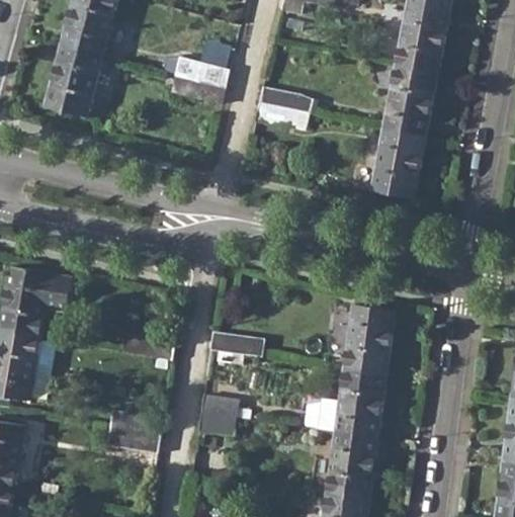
[(71,0),(61,42),(101,53),(114,0),(71,0)]
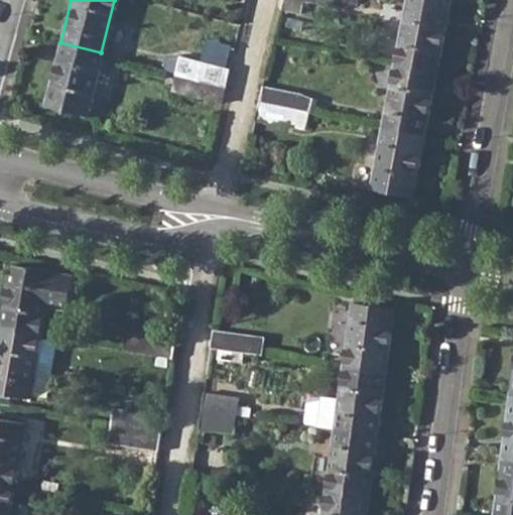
[(405,0),(404,3),(447,10),(450,0),(405,0)]
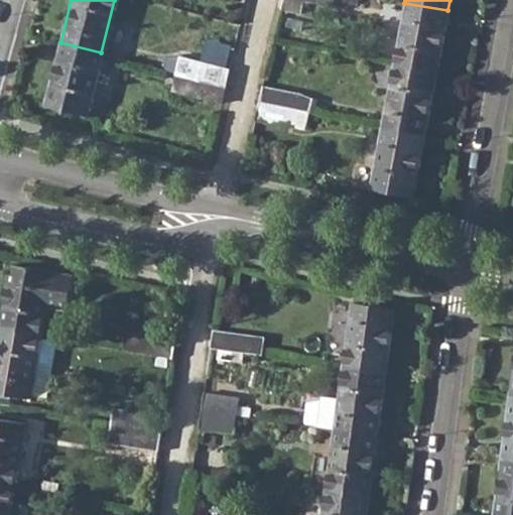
[(393,65),(436,74),(447,10),(404,3),(393,65)]
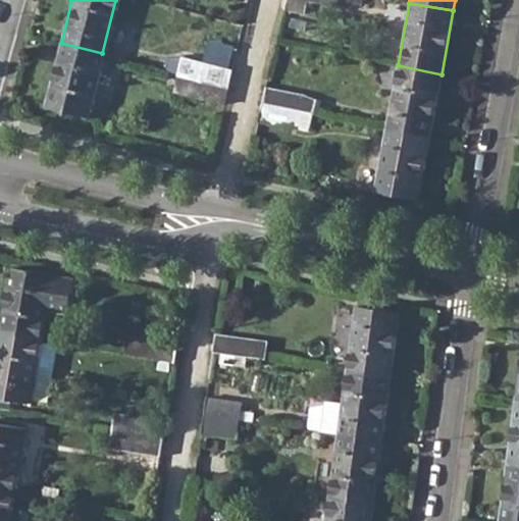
[(44,104),(86,115),(102,53),(61,43),(44,104)]
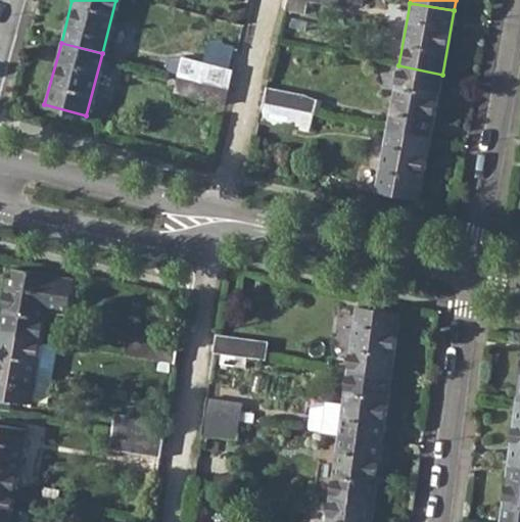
[(178,74),(228,87),(232,68),(182,56),(178,74)]
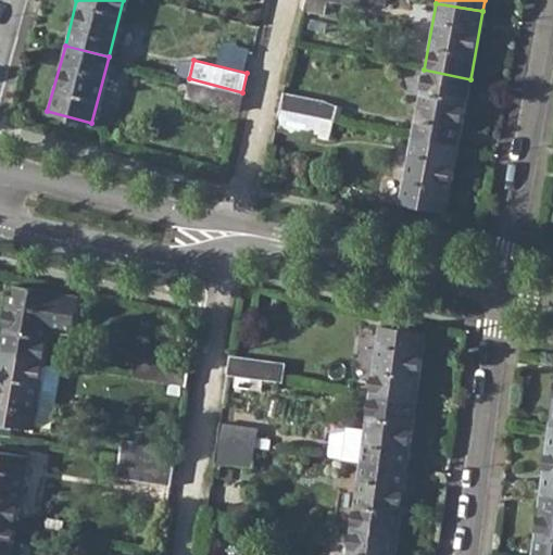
[(411,135),(457,143),(470,79),(424,70),(411,135)]
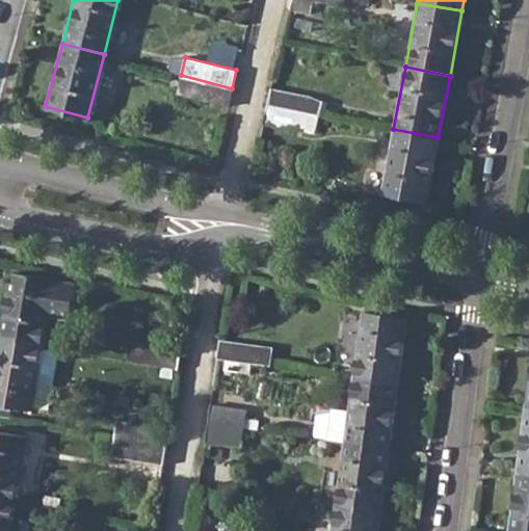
[(177,91),(228,105),(232,88),(181,75),(177,91)]
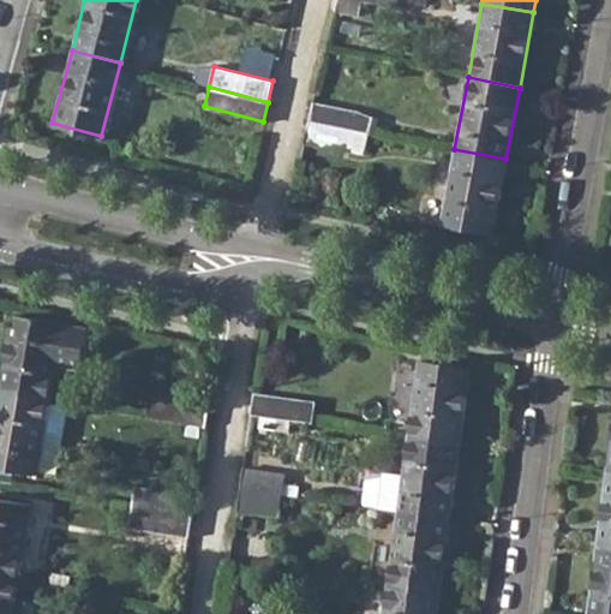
[(306,121),(349,130),(352,111),(310,102),(306,121)]
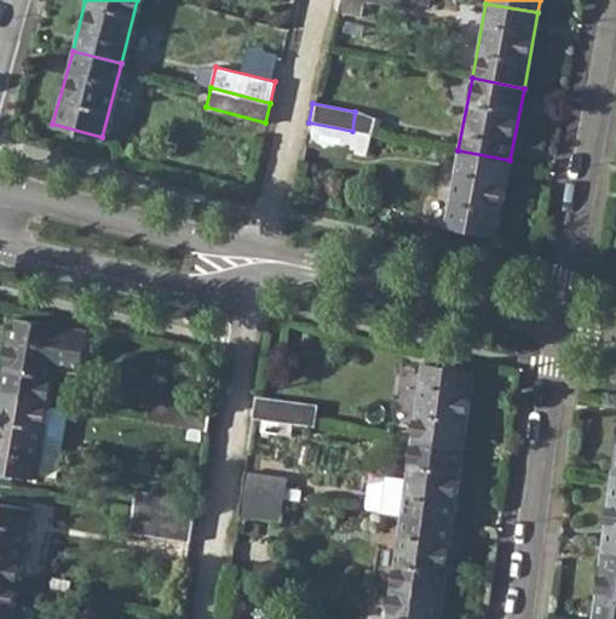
[(304,142),(363,154),(368,133),(352,131),(309,122),(304,142)]
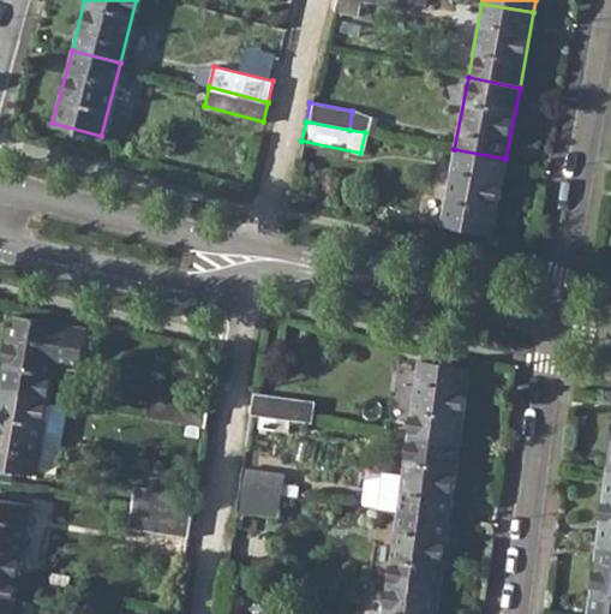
[(439,224),(491,234),(505,159),(454,149),(439,224)]
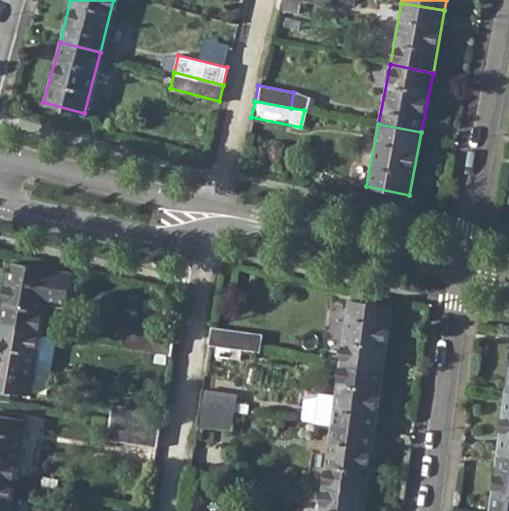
[(0,327),(37,333),(42,306),(62,309),(69,279),(47,275),(48,272),(7,265),(0,301),(0,327)]
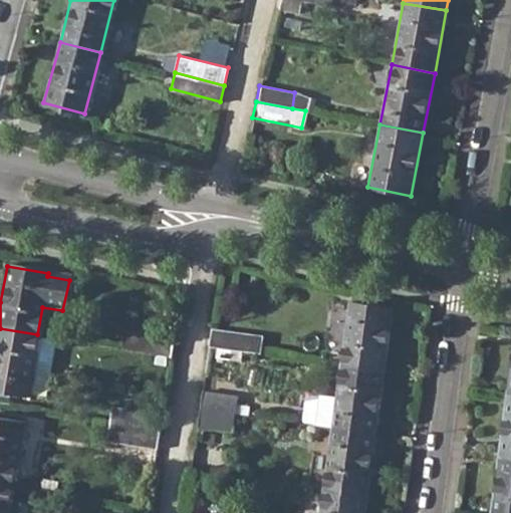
[(338,363),(380,369),(390,307),(347,301),(338,363)]
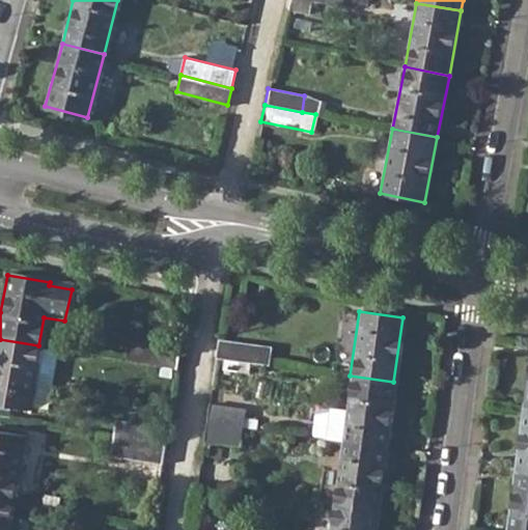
[(0,405),(26,410),(27,407),(37,350),(38,345),(0,339),(0,405)]
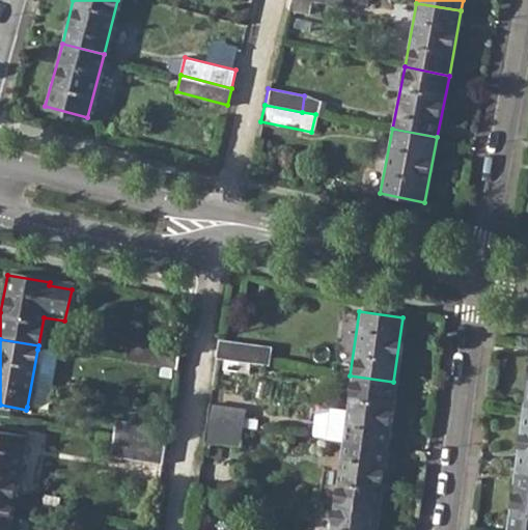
[(127,362),(174,370),(177,346),(132,339),(127,362)]
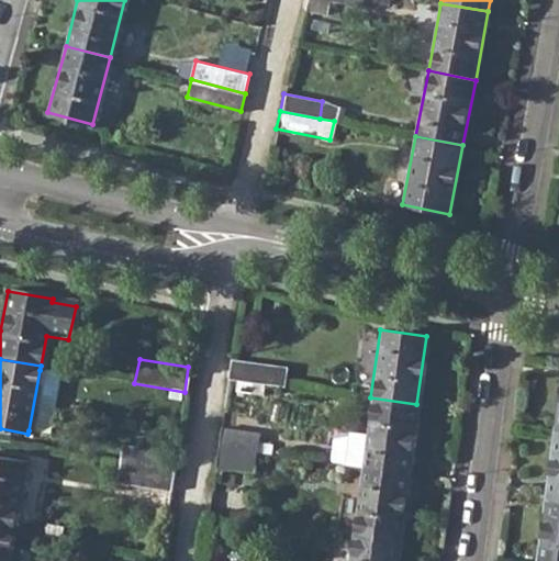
[(227,379),(281,385),(283,368),(230,360),(227,379)]
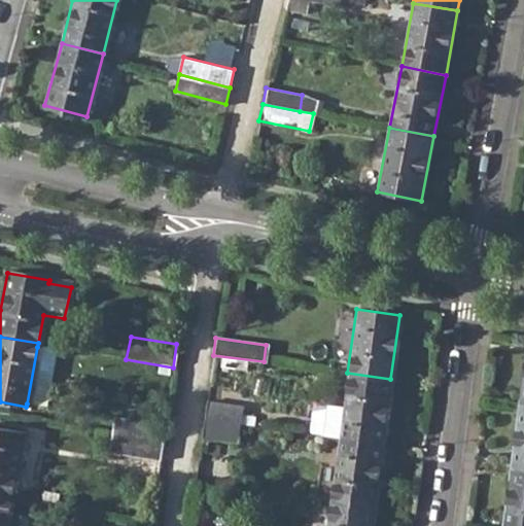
[(54,350),(37,347),(27,404),(43,408),(54,350)]
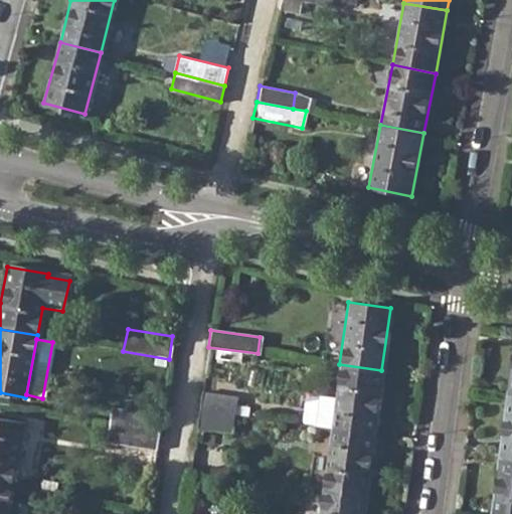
[(331,426),(373,432),(381,370),(339,364),(335,397),(320,394),(316,424),(331,426)]
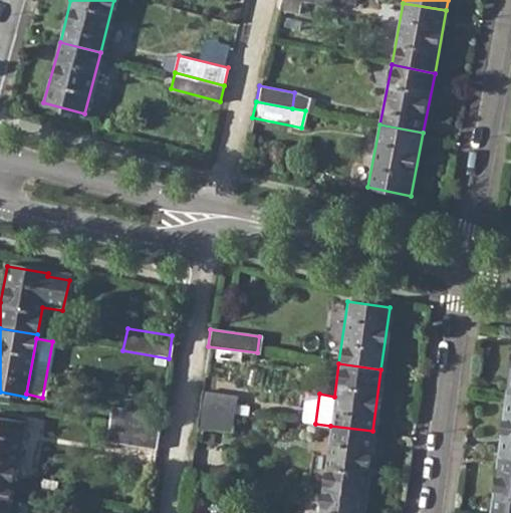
[(498,454),(510,456),(510,393),(505,393),(498,454)]
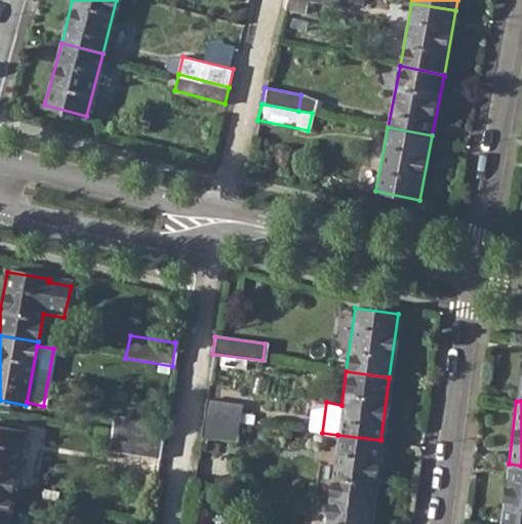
[(202,417),(237,422),(240,406),(205,402),(202,417)]
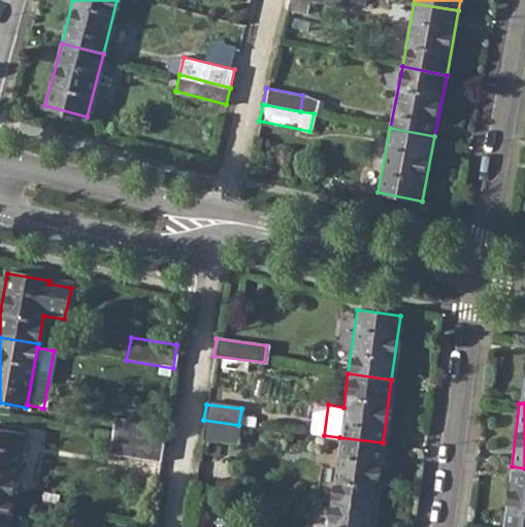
[(115,434),(162,442),(165,423),(118,416),(115,434)]
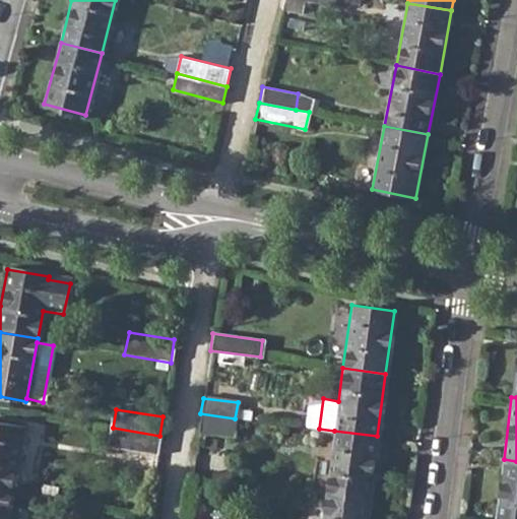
[(198,432),(232,437),(235,418),(200,413),(198,432)]
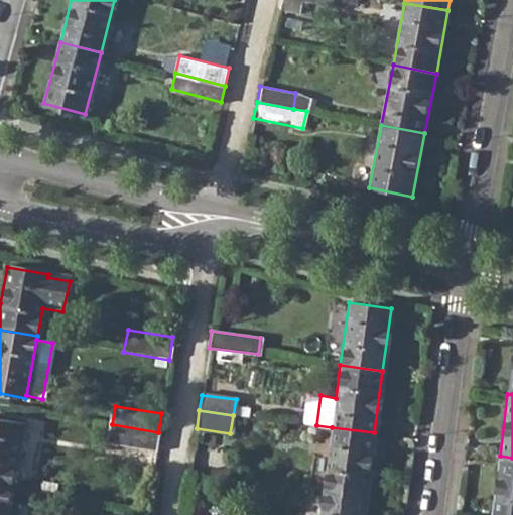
[(0,485),(10,487),(22,422),(0,418),(0,485)]
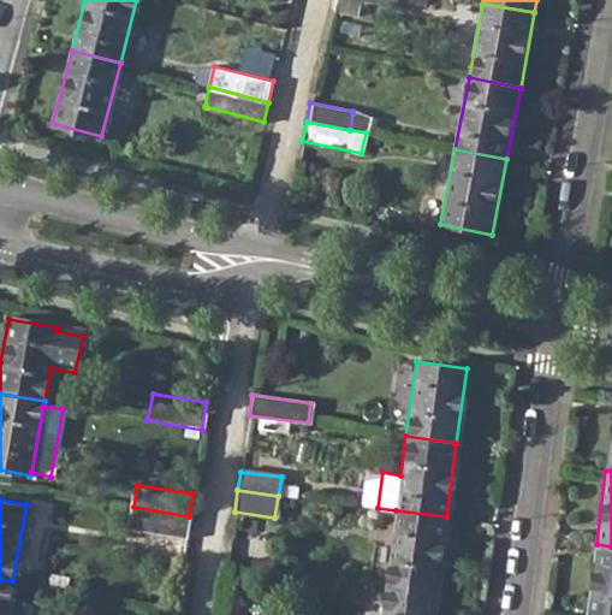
[(129,527),(185,537),(189,516),(134,507),(129,527)]
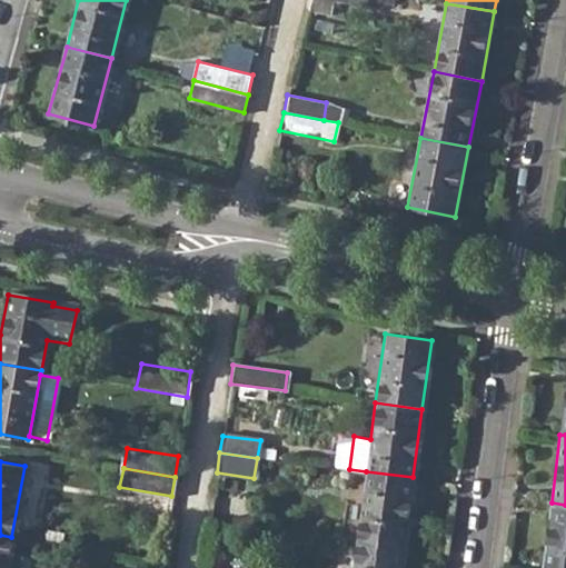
[(356,541),(403,547),(413,477),(366,471),(356,541)]
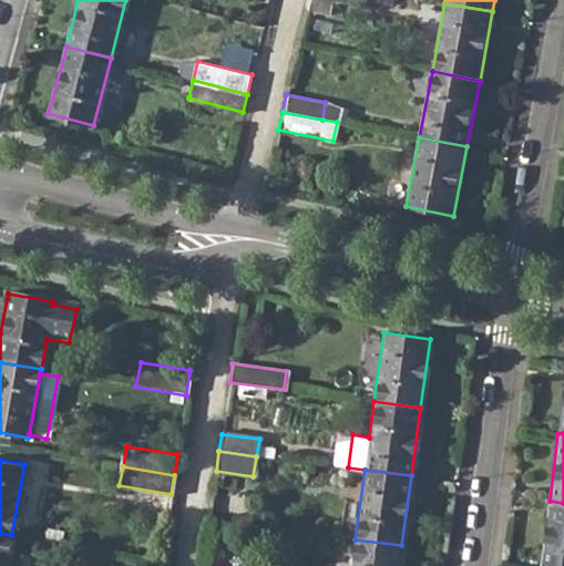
[(540,565),(563,565),(563,503),(550,501),(540,565)]
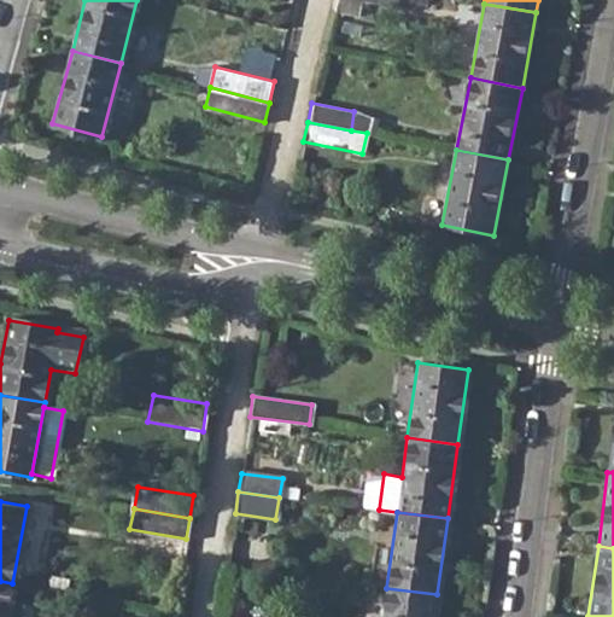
[(0,616),(6,616),(12,583),(0,581),(0,616)]
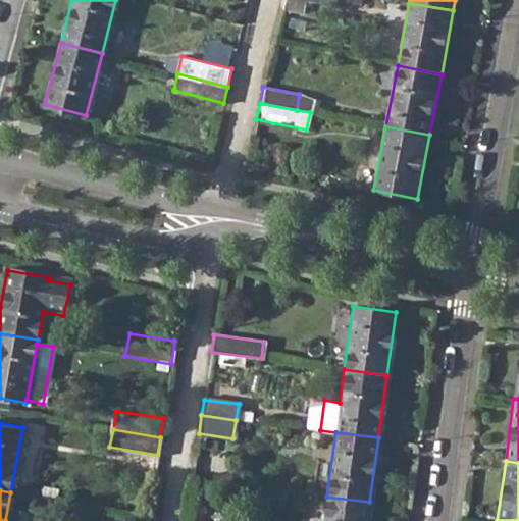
[(322,520),(366,520),(369,502),(326,497),(322,520)]
